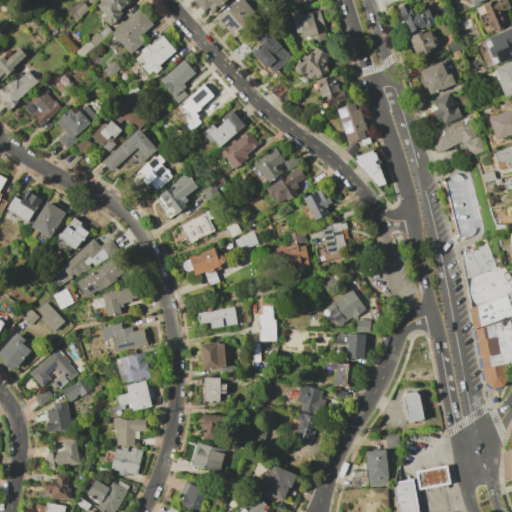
[(108,22),(131,3),(128,0),(100,0),(94,5),(108,22)]
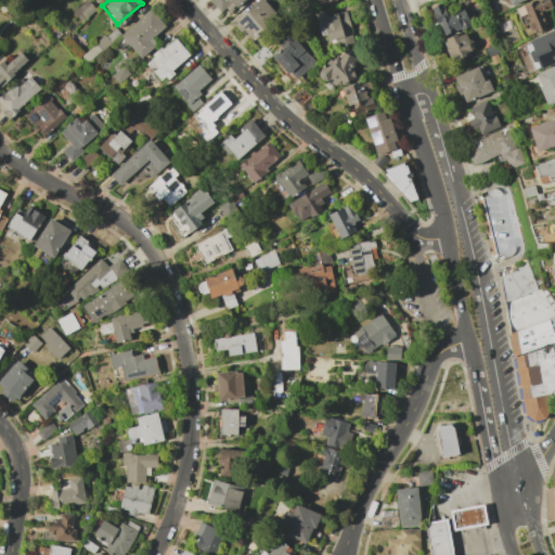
[(243,0),(211,0),(227,16),(243,0)]
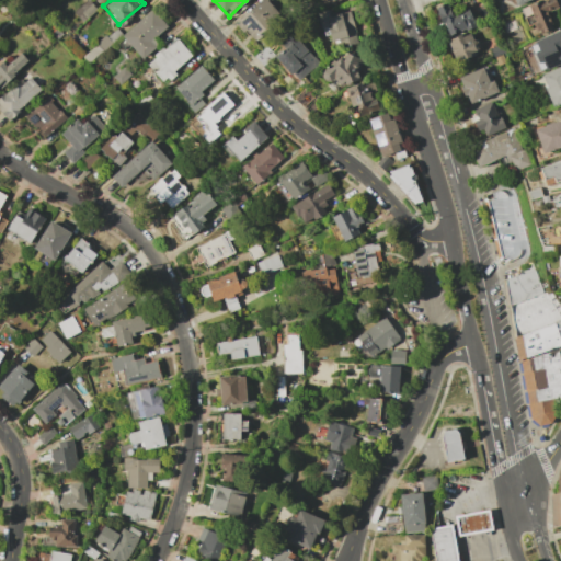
[(254,43),(282,18),(265,0),(260,0),(236,22),(254,43)]
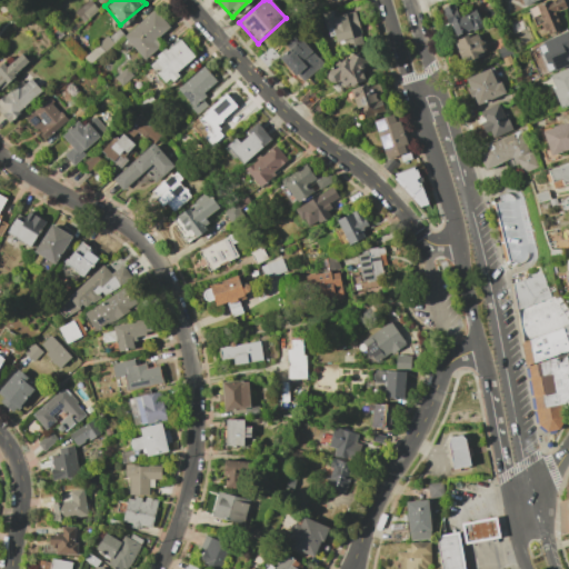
[(565,8),(561,0),(549,0),(528,7),(535,27),(543,25),(547,35),(560,30),(555,11),(565,8)]
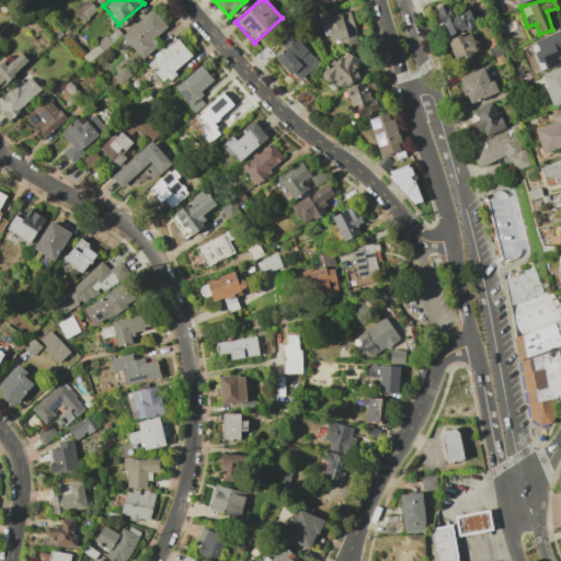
[(436,7),(448,36),(474,25),(468,9),(451,15),(446,2),(436,7)]
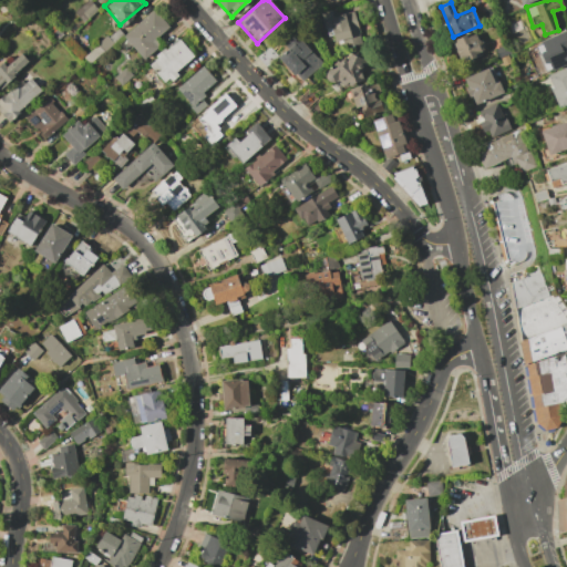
[(352,7),(320,16),(326,37),(337,33),(341,49),(362,43),(352,7)]
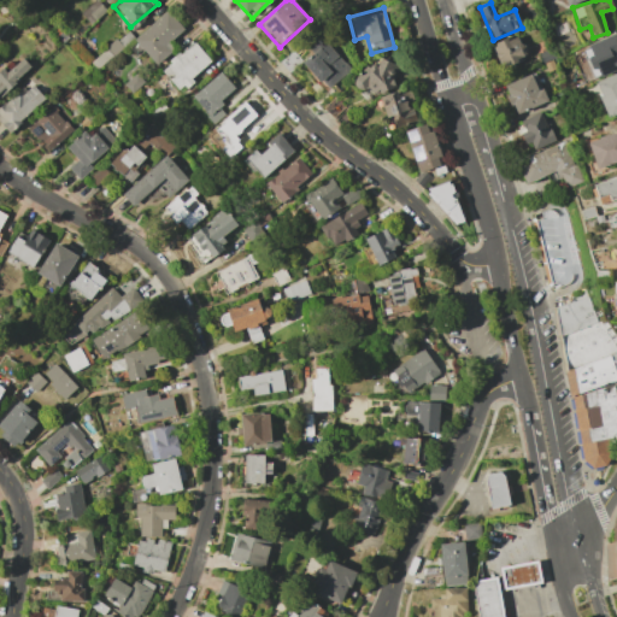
[(166,45),(183,29),(166,10),(133,40),(157,65),(171,51),(166,45)]
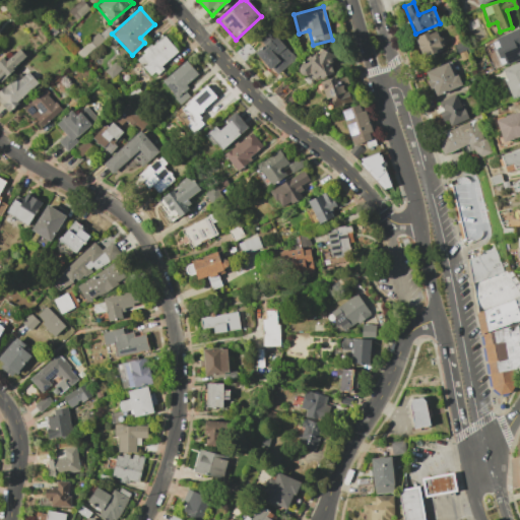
[(493,39),(503,65),(519,58),(519,38),(516,28),(493,39)]
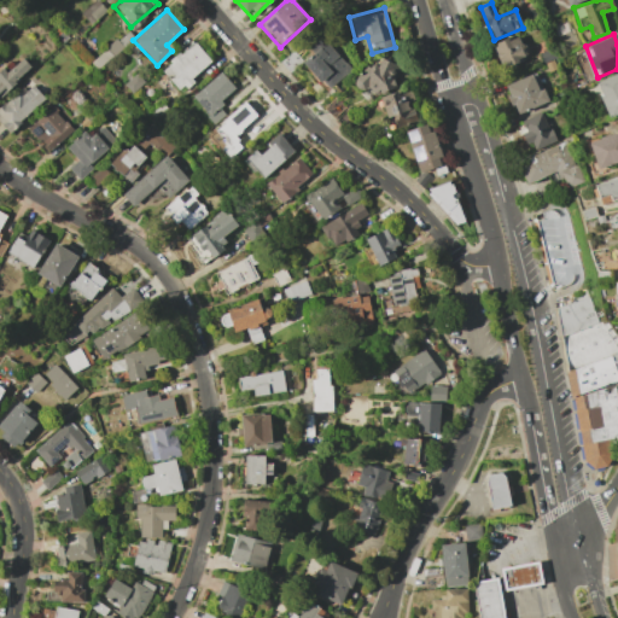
[(502,69),(525,58),(516,35),(491,45),(502,69)]
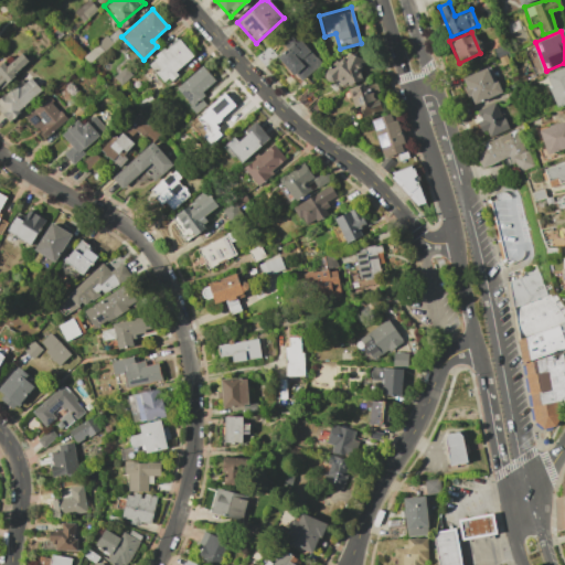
[(300,83),(321,64),(296,35),(275,54),(300,83)]
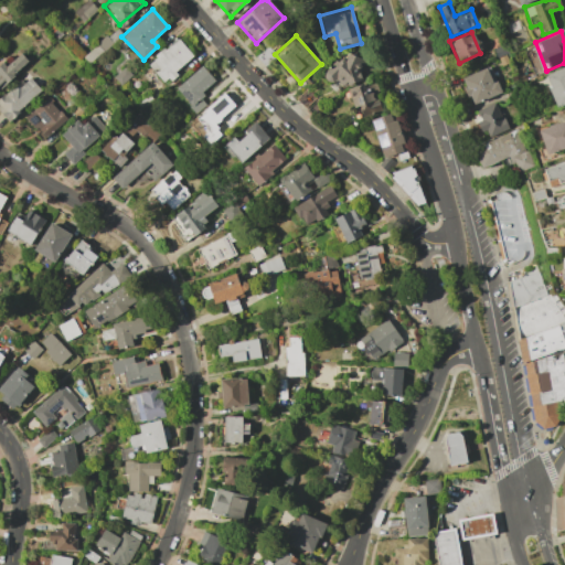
[(193,56),(177,39),(148,64),(163,83),(193,56)]
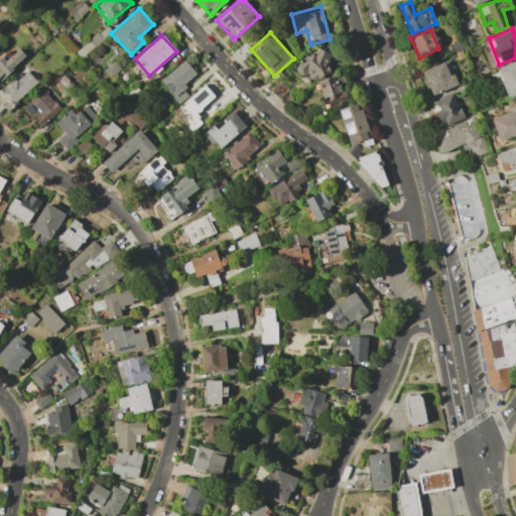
[(335,60),(328,47),(294,65),(303,83),(315,77),(316,79),(331,72),(327,65),(335,60)]
